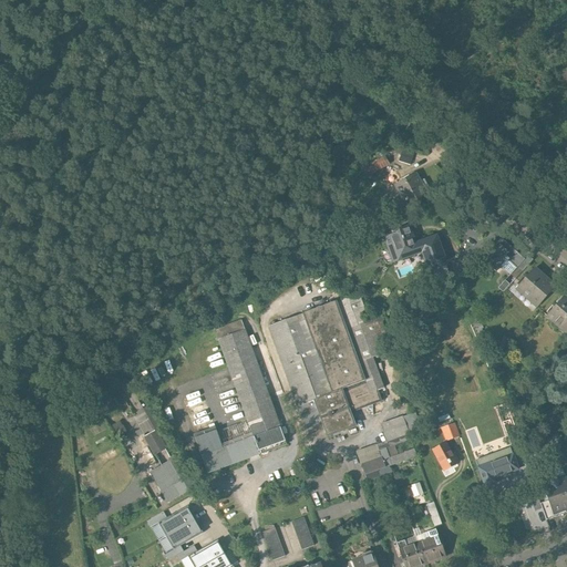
[(414,153),(389,146),(388,152),(401,156),(399,163),(410,165),(414,153)]
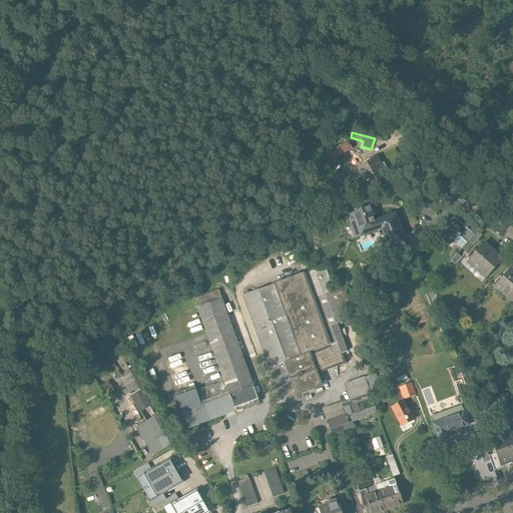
[(352,149),(348,142),(330,152),(334,159),(352,149)]
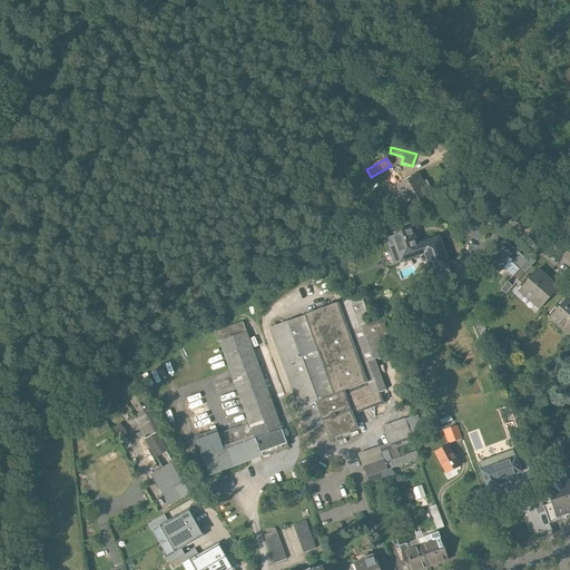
[(430,197),(418,175),(396,187),(409,208),(430,197)]
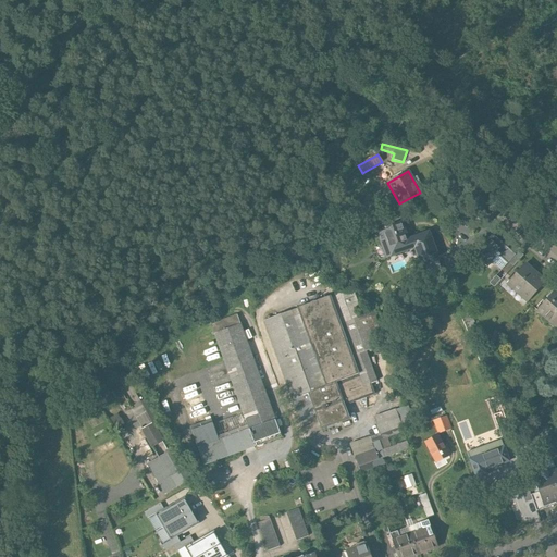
[(392,230),(378,235),(386,259),(413,249),(421,268),(440,261),(429,232),(408,239),(401,222),(391,226),(392,230)]
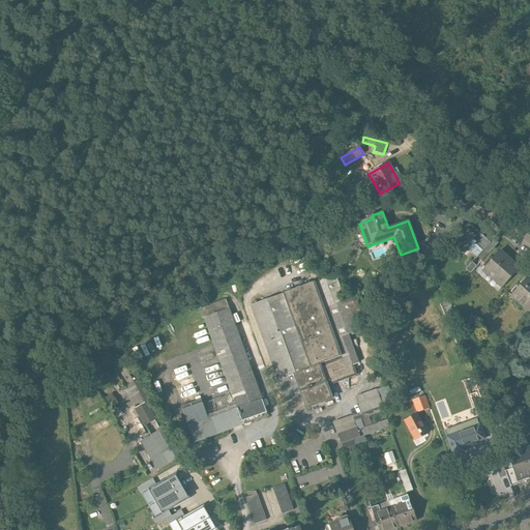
[(447,241),(463,256),(469,249),(482,262),(496,246),(479,231),(477,233),(465,222),(447,241)]
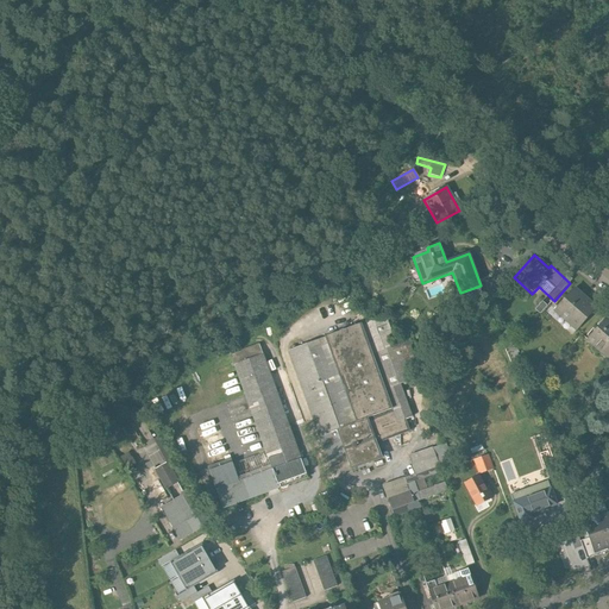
[(575,289),(554,312),(576,331),(597,308),(575,289)]
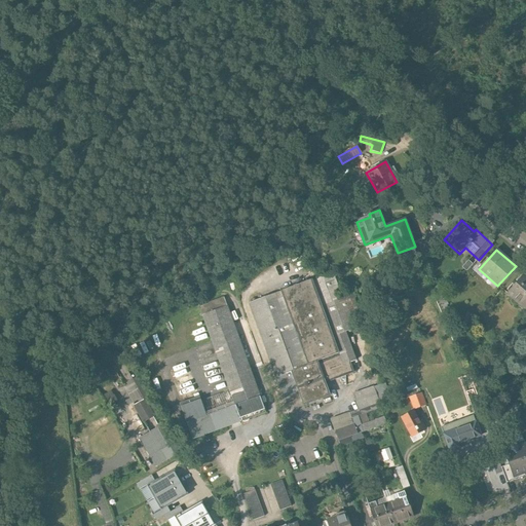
[(462,268),(466,272),(474,265),(468,261),(462,268)]
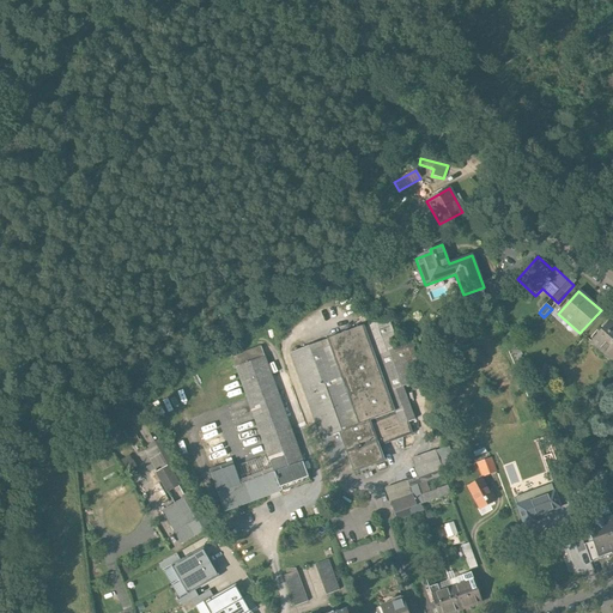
[(388,319),(290,353),(334,477),(352,471),(353,475),(384,463),(378,447),(412,435),(408,423),(416,420),(404,387),(424,380),(411,345),(400,349),(388,319)]
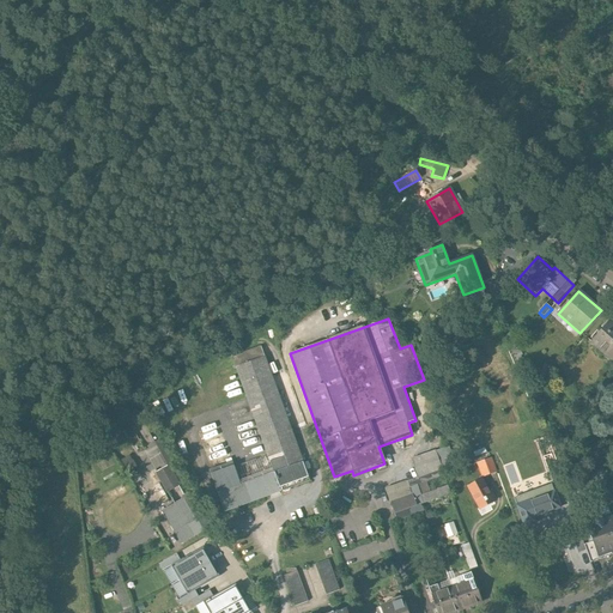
[(612,320),(592,344),(612,363),(612,362),(612,320)]
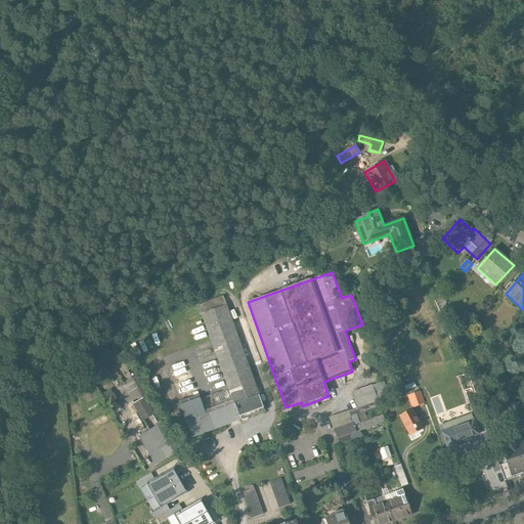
[(202,315),(226,307),(223,301),(222,298),(199,306),(202,315)]
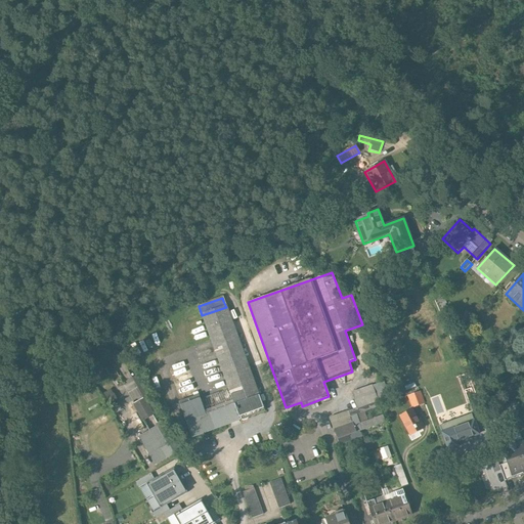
[(202,315),(229,390),(239,418),(263,409),(226,307),(202,315)]
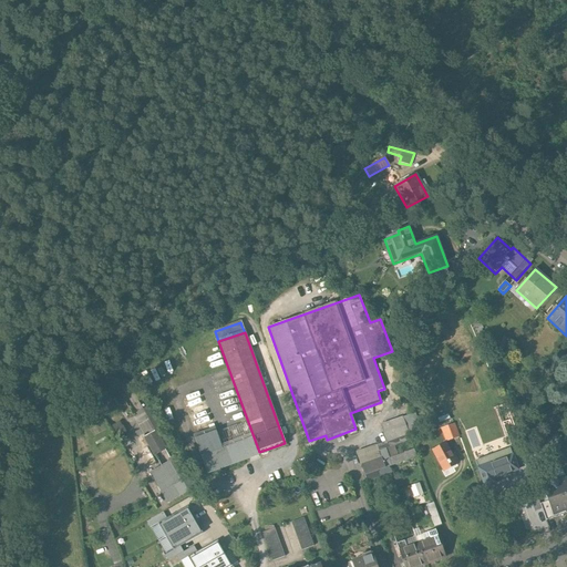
[(260,455),(259,452),(248,422),(217,434),(200,391),(183,398),(197,435),(193,436),(207,475),(260,455)]
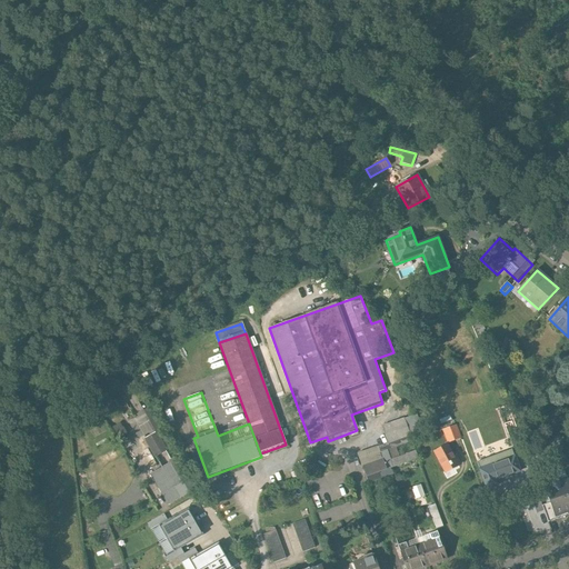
[(12,398),(0,399),(0,412),(13,411),(12,398)]
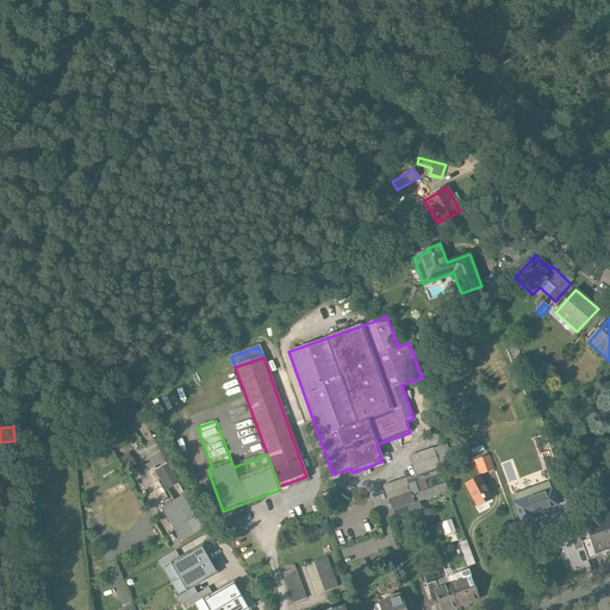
[(447,446),(433,450),(439,468),(453,462),(447,446)]
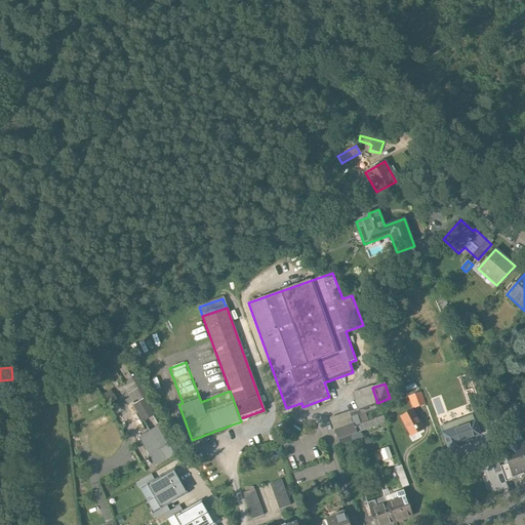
[(358,409),(377,403),(372,388),(353,395),(358,409)]
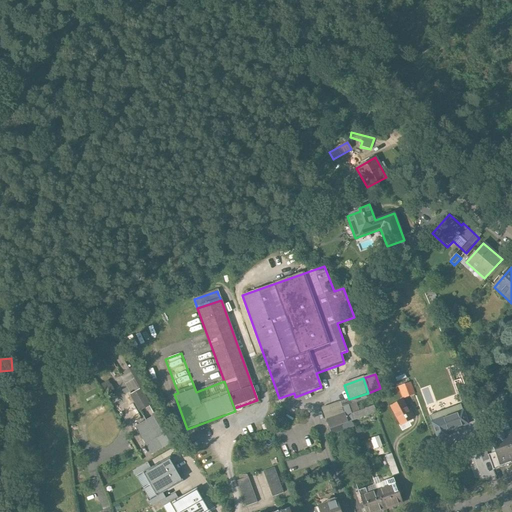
[(414,395),(411,384),(398,388),(402,399),(414,395)]
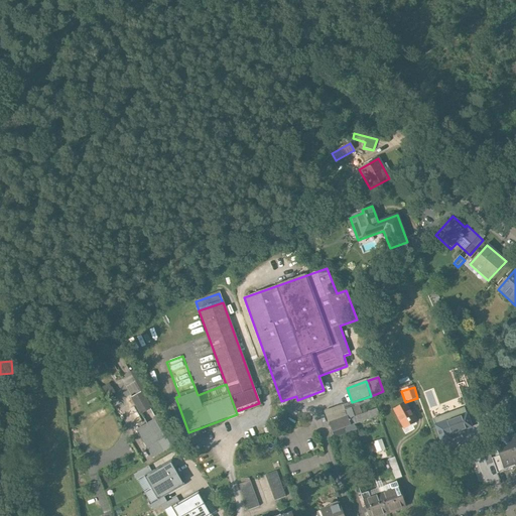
[(140,393),(132,398),(141,414),(149,409),(140,393)]
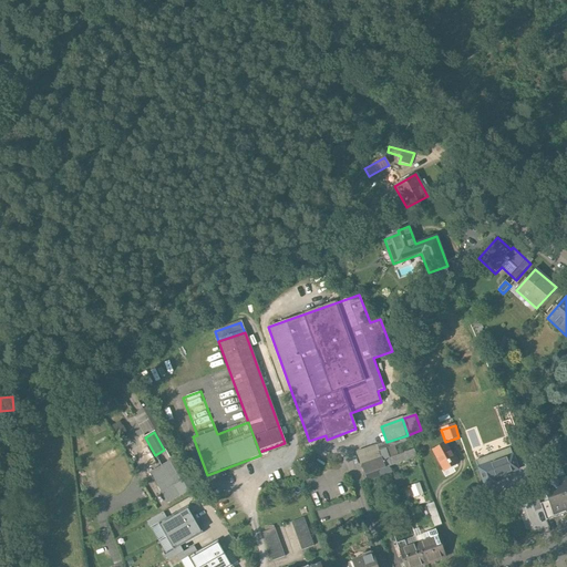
[(408,435),(387,442),(389,449),(394,447),(410,442),(408,435)]
